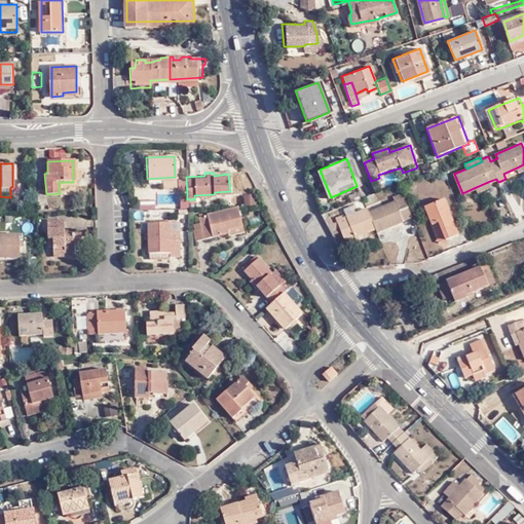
[(491,185),(490,181),(474,188),(476,192),(491,185)]
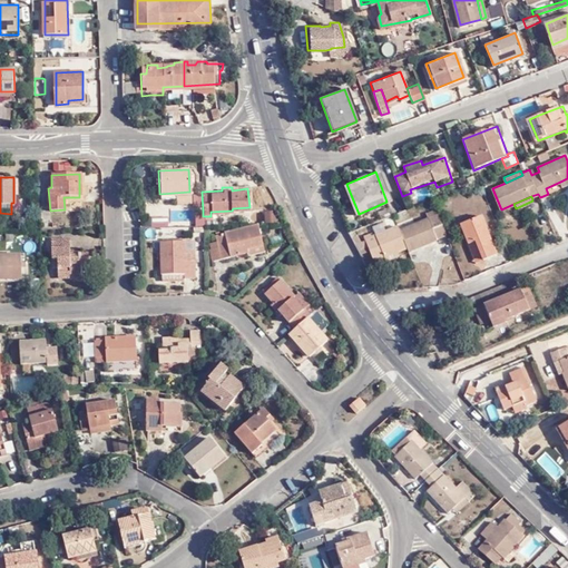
[(262,208),(263,221),(275,219),(274,208),(262,208)]
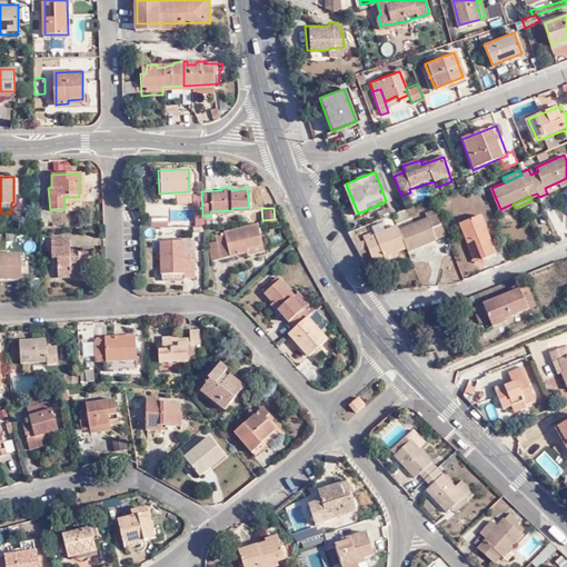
[(167,222),(166,212),(148,214),(149,224),(167,222)]
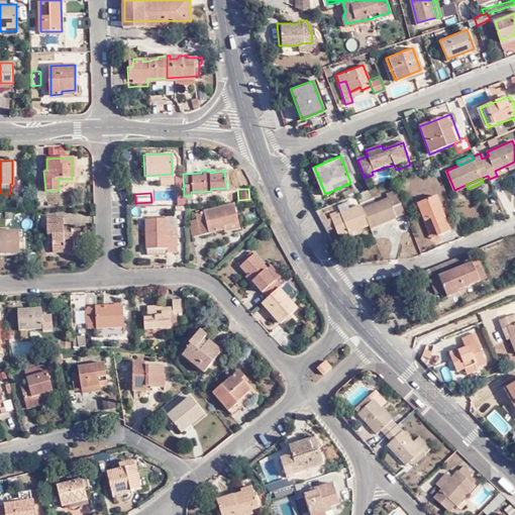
[(324,212),(319,215),(327,230),(336,226),(339,234),(349,230),(349,231),(351,235),(363,230),(362,227),(369,224),(371,228),(398,218),(397,216),(405,213),(398,193),(363,207),(361,204),(332,215),(332,216),(327,218),(324,212)]
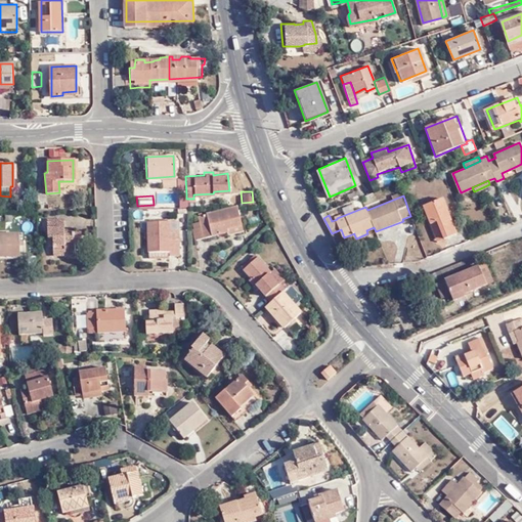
[(436,220),(443,237),(455,232),(442,197),(425,204),(430,223),(436,220)]
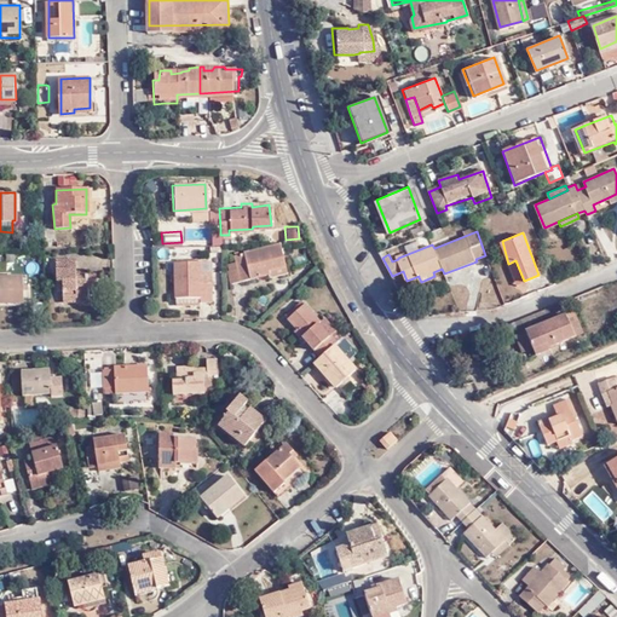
[(269,269),(286,263),(278,241),(237,254),(236,252),(234,253),(235,261),(228,265),(230,270),(228,271),(231,284),(269,272),(269,269)]
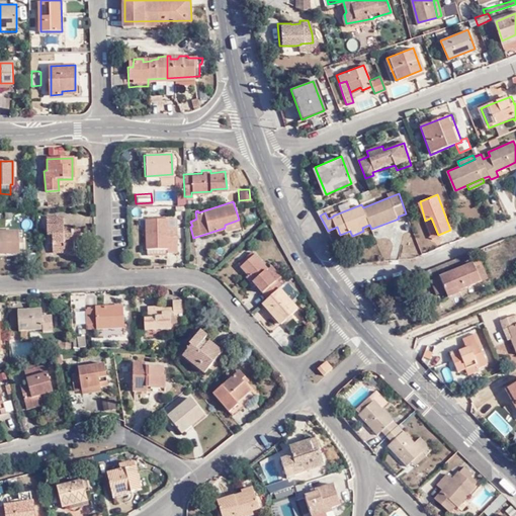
[(145,218),(146,247),(167,247),(167,250),(175,250),(174,235),(167,235),(166,217),(145,218)]
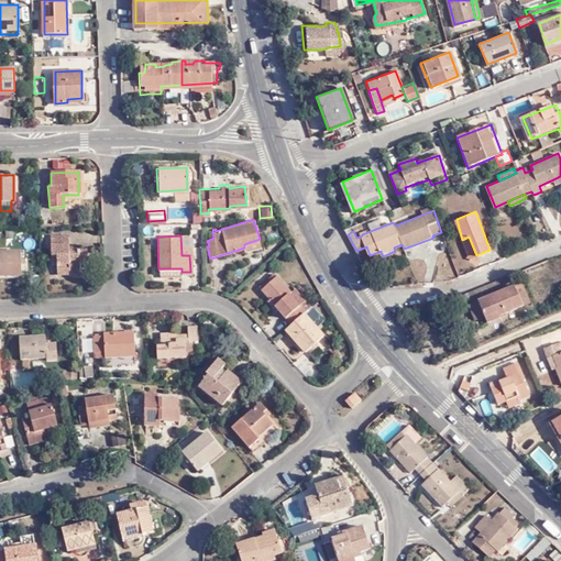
[(189,235),(180,235),(182,255),(189,255),(189,235)]
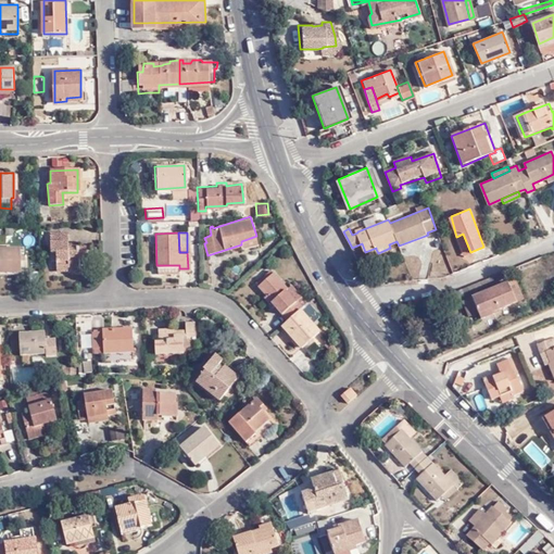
[(66,266),(66,272),(78,272),(77,259),(85,259),(84,248),(73,249),(67,249),(67,243),(67,234),(50,235),(50,253),(50,263),(54,263),(54,266),(66,266)]
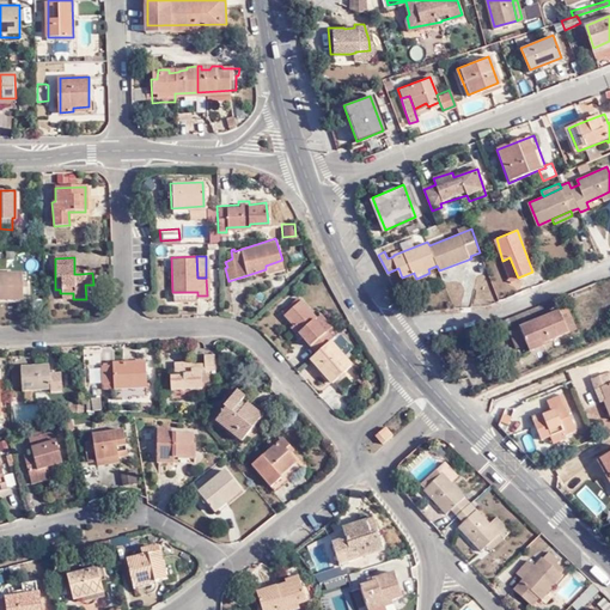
[(511,280),(518,278),(510,257),(502,261),(511,280)]
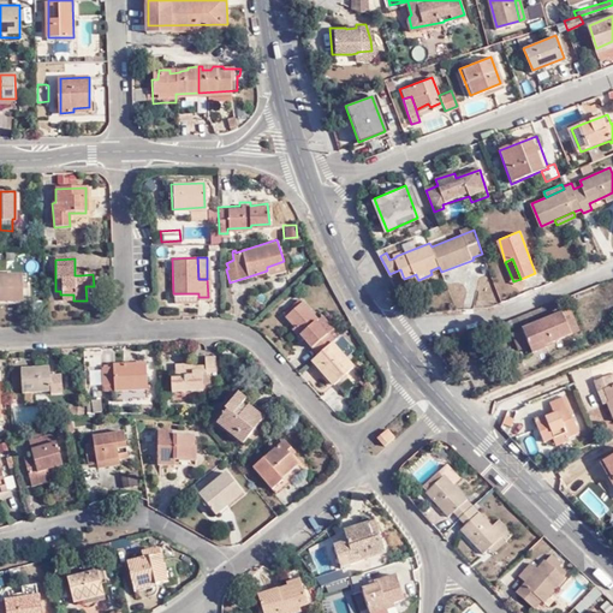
[(285,268),(284,261),(267,267),(267,271),(268,274),(285,268)]
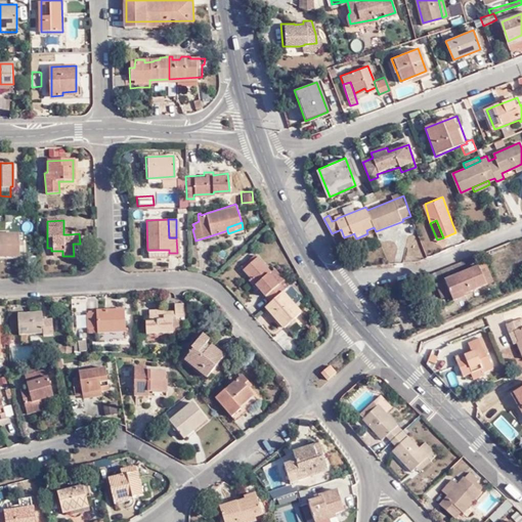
[(0,254),(20,253),(19,233),(0,233),(0,254)]
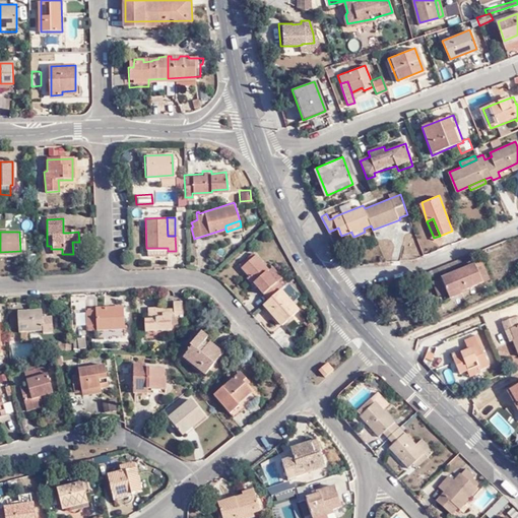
[(168,248),(146,248),(147,256),(168,255),(168,251),(168,248)]
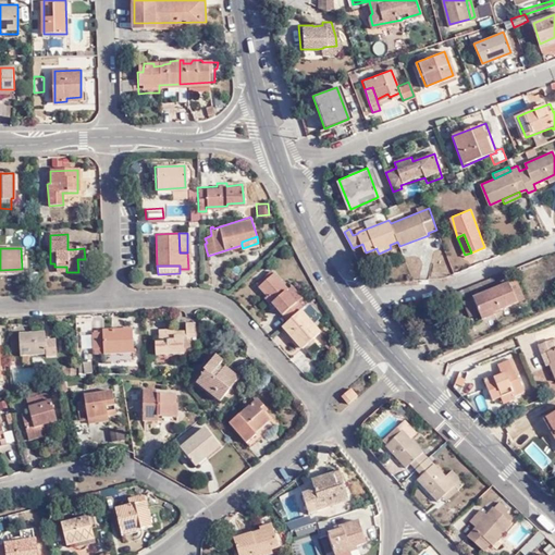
[(272,301),(288,320),(299,309),(304,306),(298,299),(296,300),(286,290),(288,287),(274,271),(258,285),(263,292),(262,295),(270,304),(272,301)]
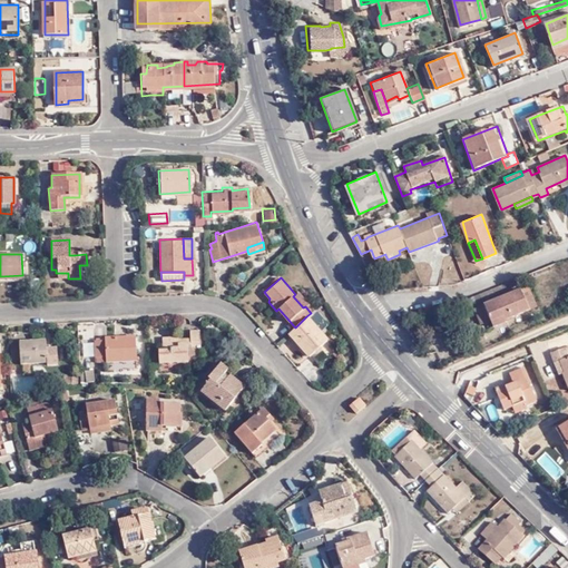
[(521,289),(518,291),(528,311),(534,307),(525,287),(521,289)]
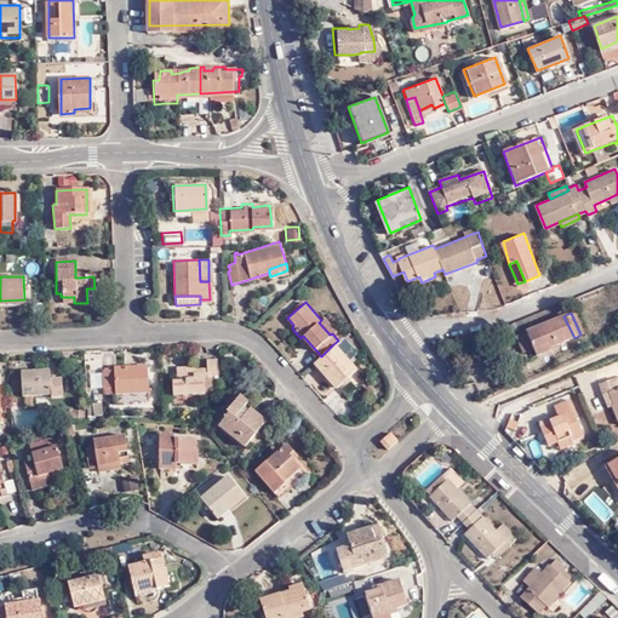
[(325,316),(321,320),(319,322),(330,335),(332,333),(338,341),(344,336),(336,328),(325,316)]
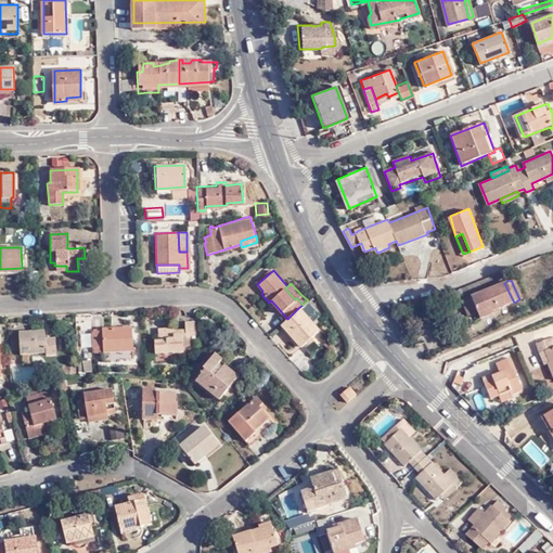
[(514,303),(504,283),(459,303),(464,316),(474,311),(475,314),(489,308),(490,312),(514,303)]
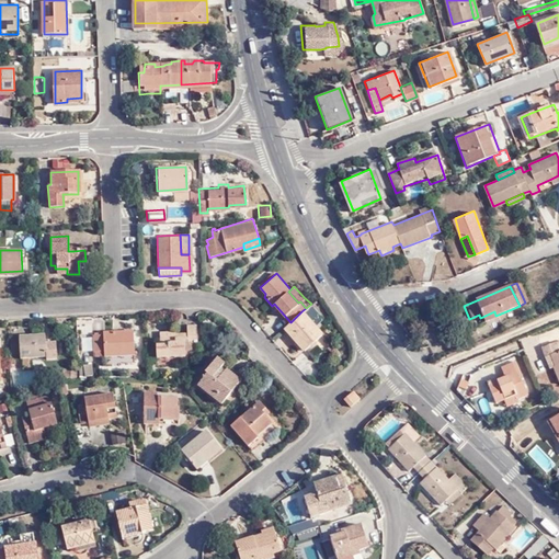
[(306,308),(301,311),(314,326),(323,318),(311,304),(306,308)]
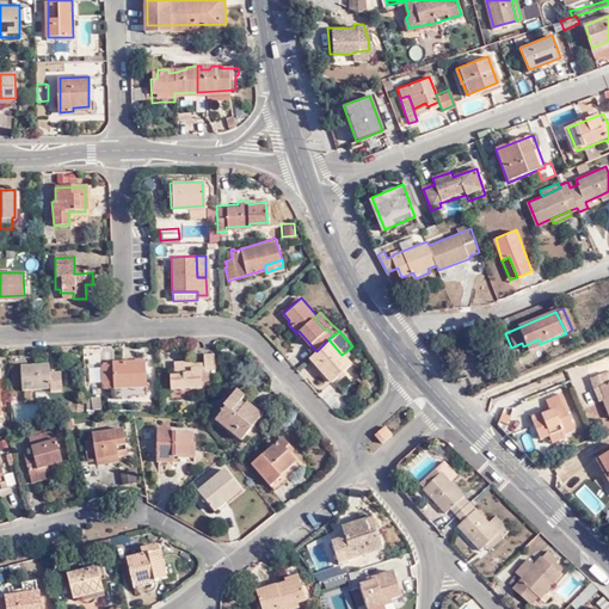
[(328,339),(317,351),(309,356),(331,380),(350,364),(342,355),(328,339)]
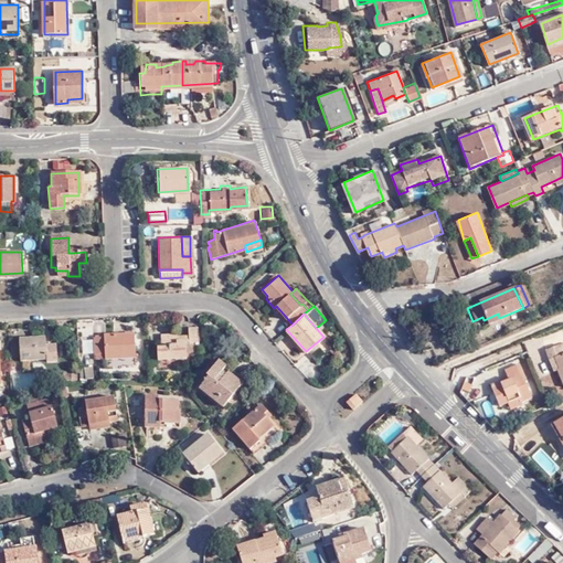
[(500,319),(499,318),(498,314),(484,320),(486,325),(500,319)]
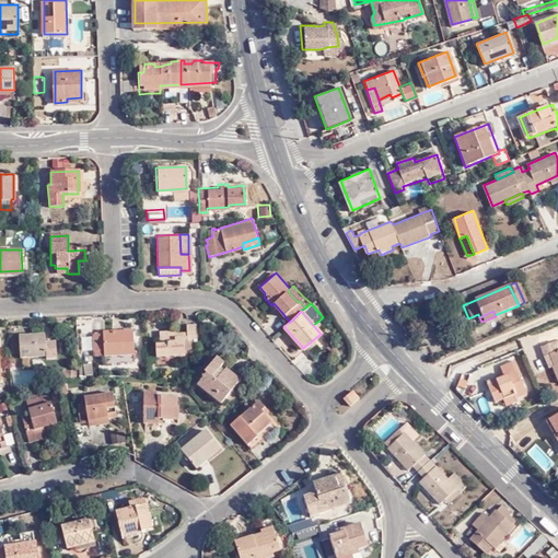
[(189,337),(190,341),(199,341),(199,325),(189,325),(189,332),(189,337)]
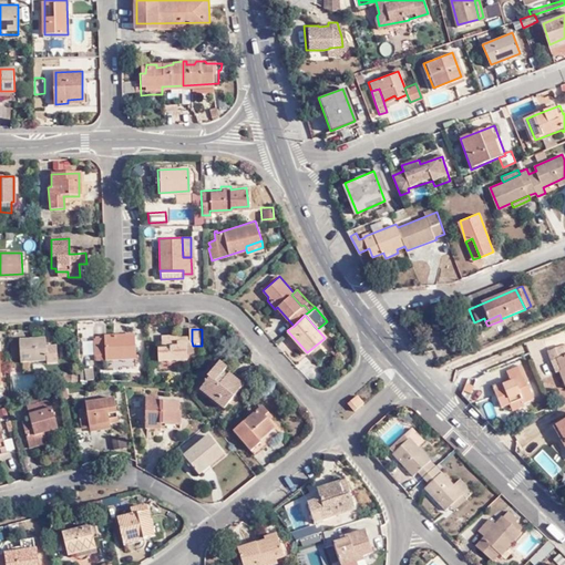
[(104,356),(105,366),(134,366),(133,335),(103,335),(103,338),(93,338),(92,355),(104,356)]
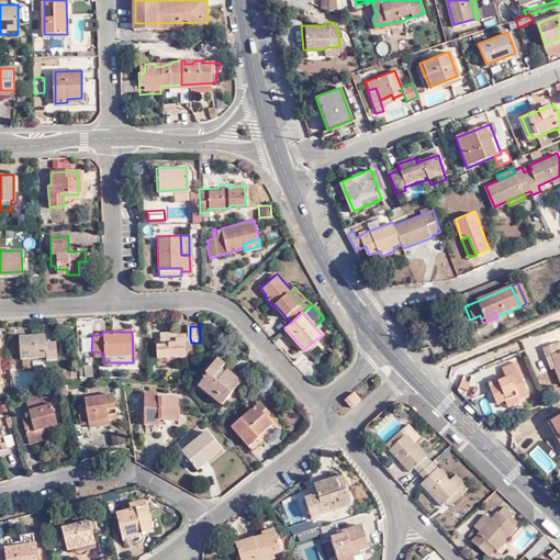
[(178,339),(179,334),(178,332),(163,332),(163,345),(159,346),(159,358),(188,357),(187,339),(178,339)]
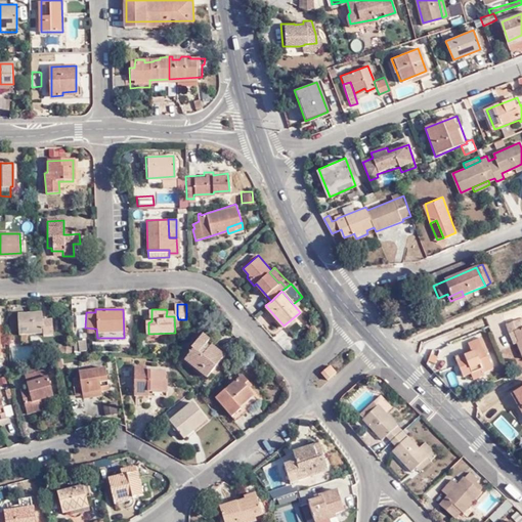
[(19,334),(28,333),(44,333),(43,318),(43,311),(16,313),(16,316),(17,331),(17,334),(19,334)]
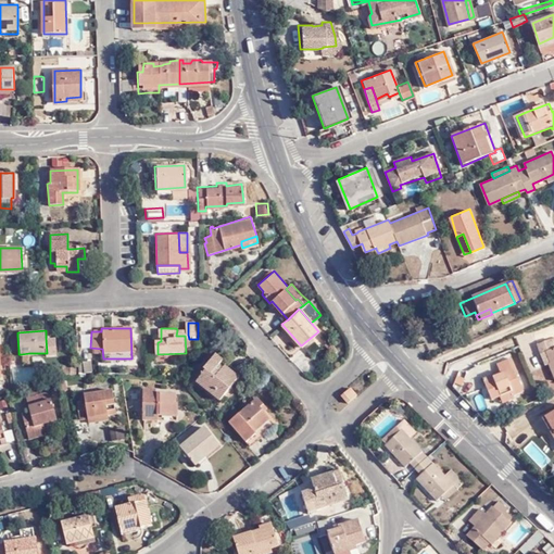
[(19,351),(17,336),(9,337),(10,351),(16,351),(19,351)]
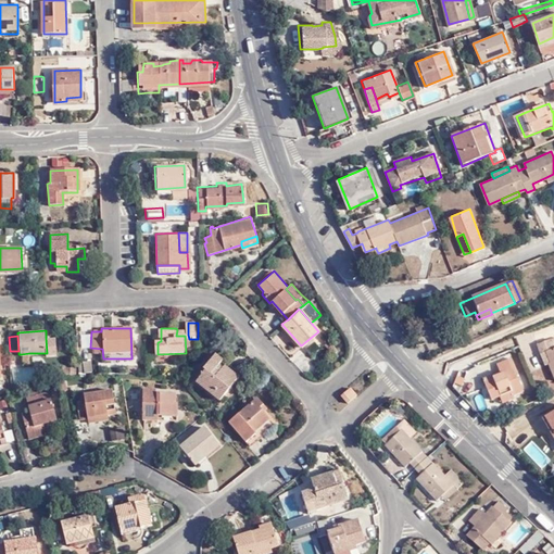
[(46,338),(47,353),(47,356),(58,355),(57,338),(46,338)]
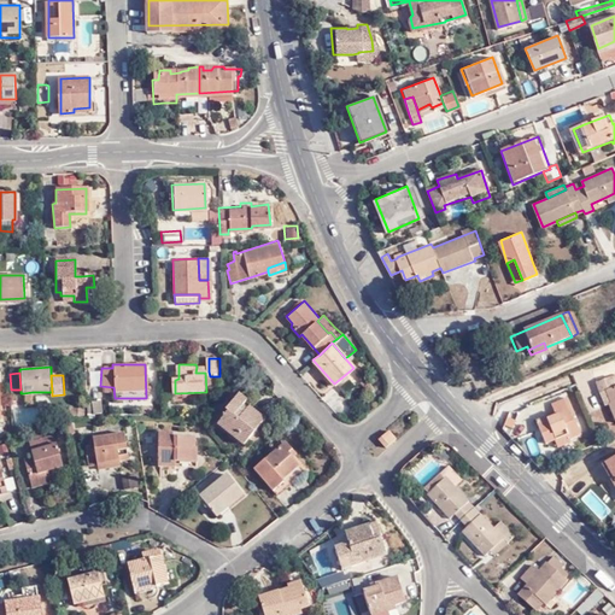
[(608,404),(605,405),(614,425),(614,422),(614,384),(611,375),(591,384),(596,394),(602,392),(608,404)]
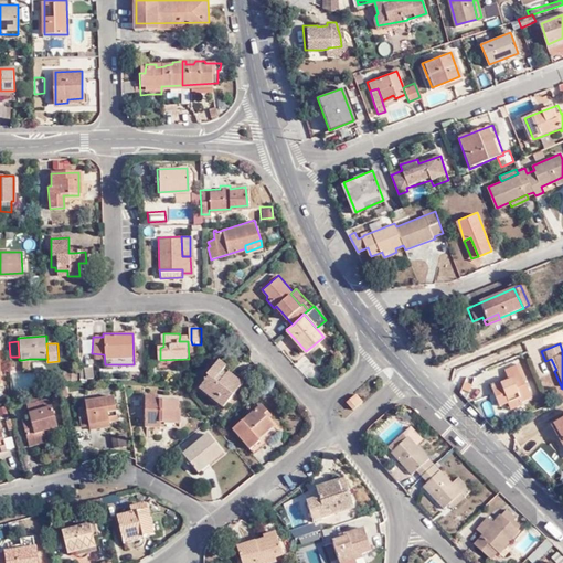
[(550,373),(554,371),(556,370),(551,359),(545,361),(550,373)]
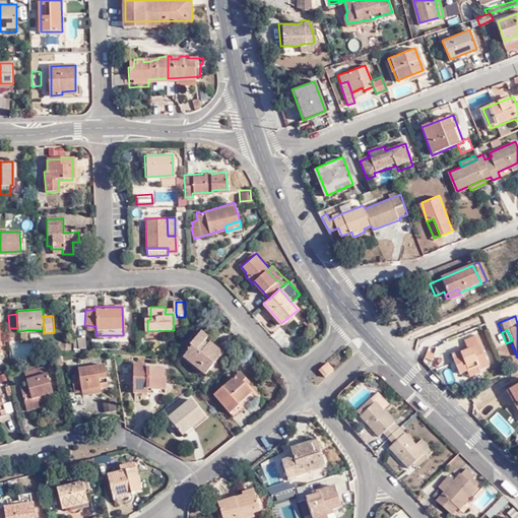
[(201,366),(208,372),(222,355),(210,345),(207,348),(204,344),(208,340),(201,334),(188,349),(189,352),(183,359),(191,366),(193,363),(199,369),(201,366)]
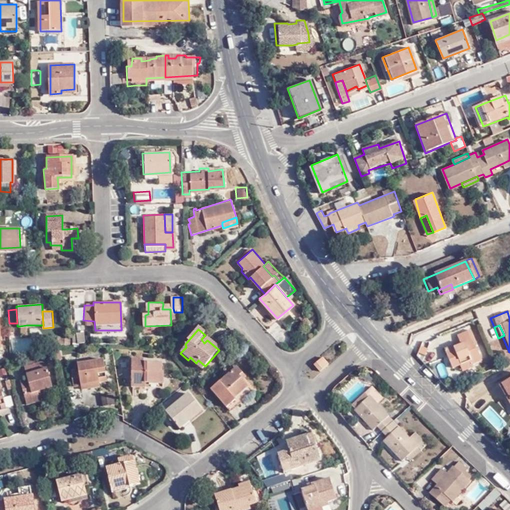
[(82,331),(75,332),(76,342),(83,341),(82,331)]
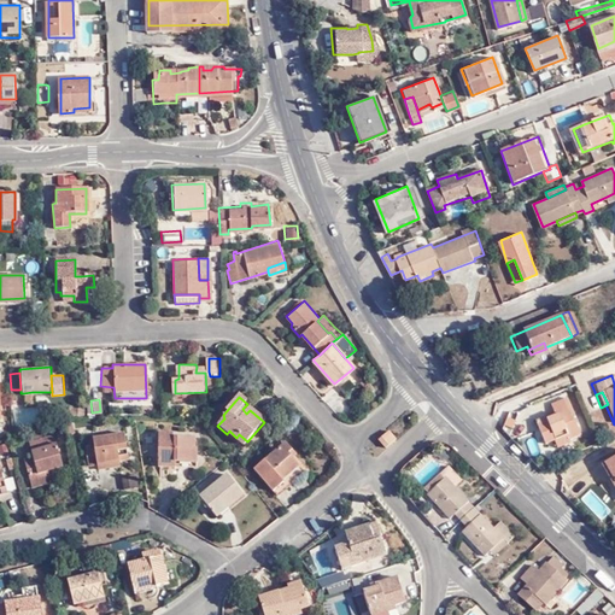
[(563,435),(566,440),(575,437),(569,422),(572,420),(563,399),(548,406),(552,416),(545,420),(543,417),(533,422),(542,444),(550,440),(563,435)]
